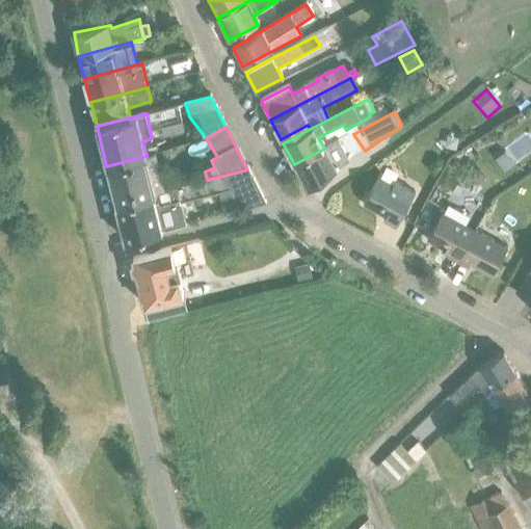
[(324,149),(294,164),(308,190),(345,164),(334,146),(325,151),(324,149)]
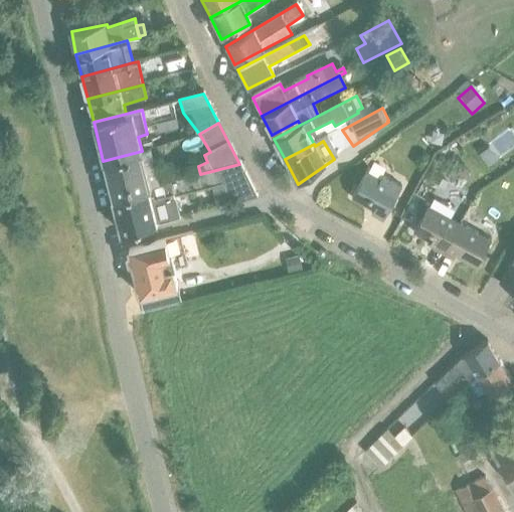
[(142,151),(103,161),(112,197),(159,185),(150,149),(142,151)]
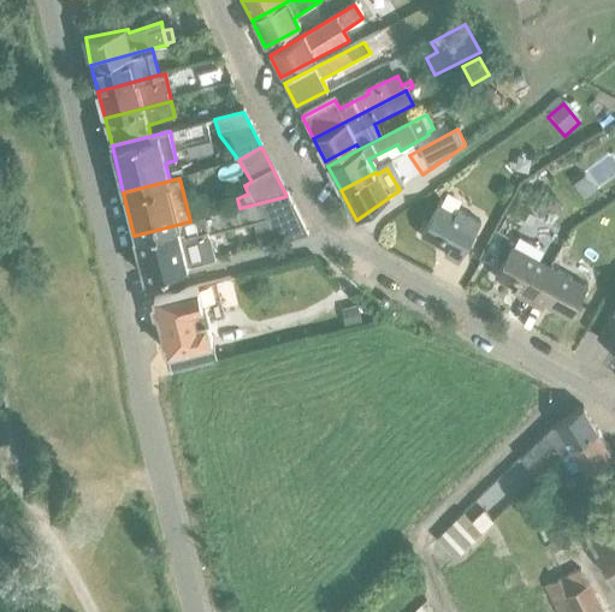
[(553,221),(567,198),(553,189),(538,212),(553,221)]
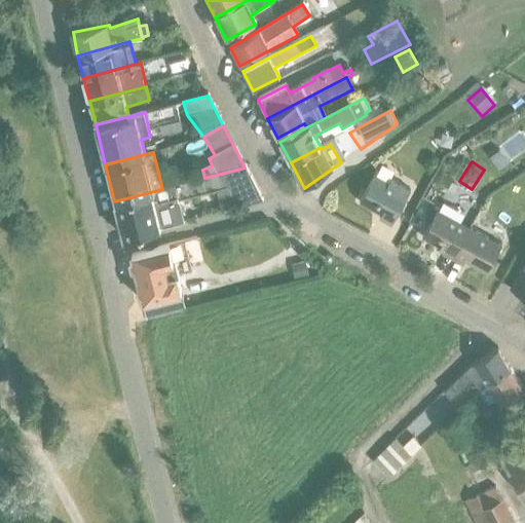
[(162,189),(114,201),(123,237),(134,235),(183,222),(178,201),(217,191),(227,188),(228,190),(237,209),(263,202),(253,183),(245,167),(204,178),(162,189)]
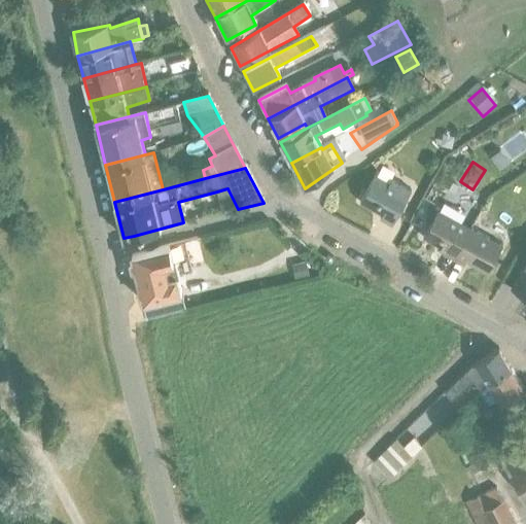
[(375,176),(359,205),(381,217),(380,220),(392,226),(412,191),(391,181),(390,184),(375,176)]
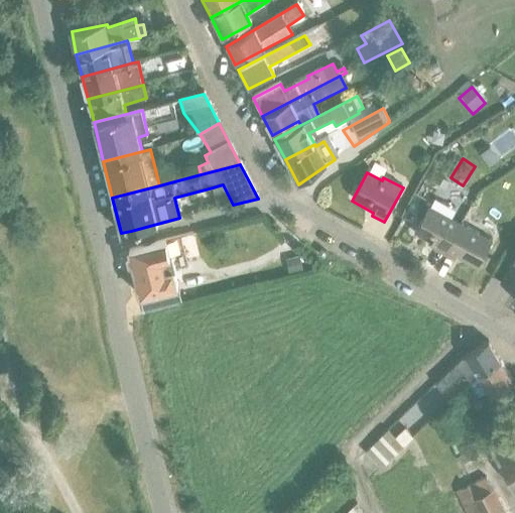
[(223,184),(213,187),(217,209),(223,207),(233,205),(224,186),(223,184)]
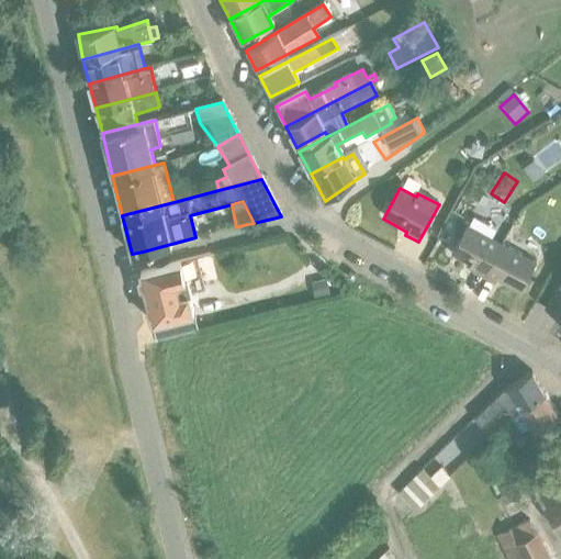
[(483,278),(501,244),(467,225),(450,255),(473,268),(471,271),(483,278)]
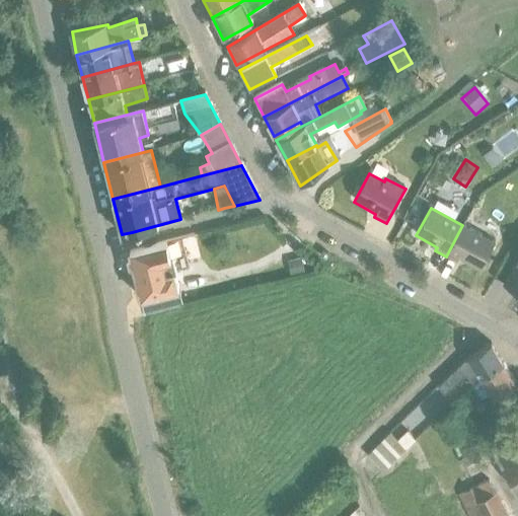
[(462,225),(446,256),(457,263),(458,260),(479,271),(495,243),(462,225)]
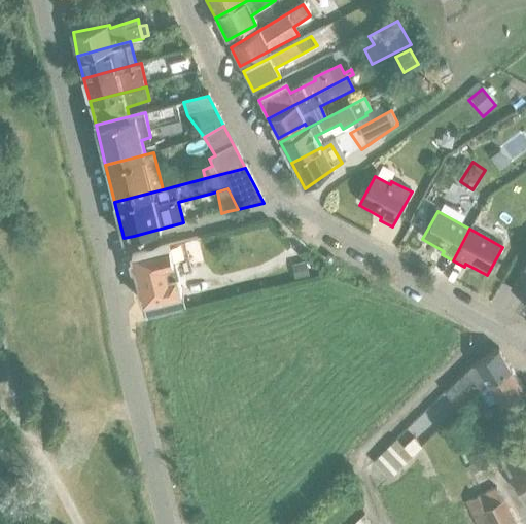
[(169,246),(177,275),(191,272),(183,242),(169,246)]
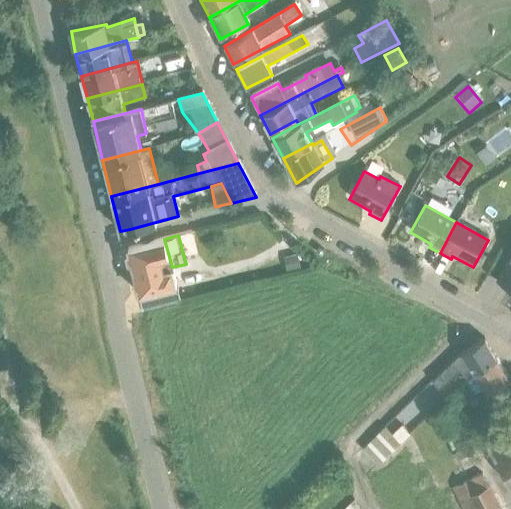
[(172,267),(164,239),(127,248),(128,251),(126,254),(128,261),(131,262),(136,280),(135,282),(136,289),(139,291),(140,295),(143,294),(176,287),(177,286),(172,267)]
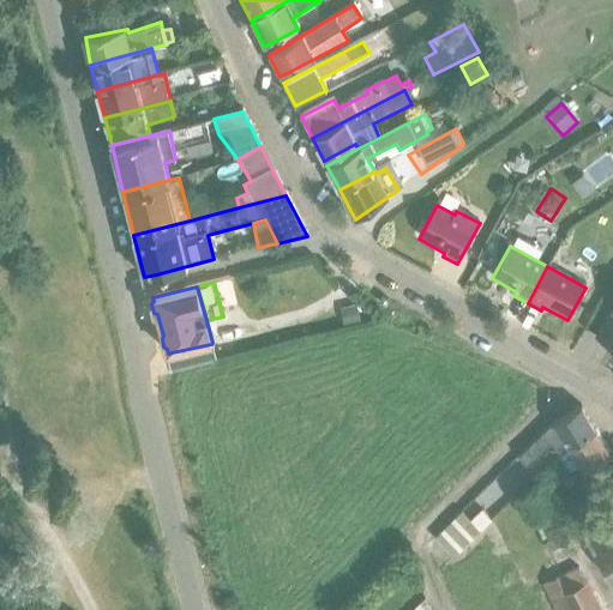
[(356,308),(340,310),(343,327),(360,324),(356,308)]
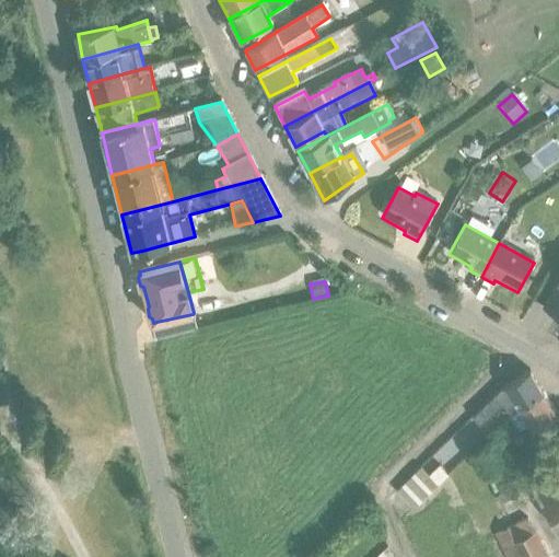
[(558,282),(544,311),(558,318),(558,282)]
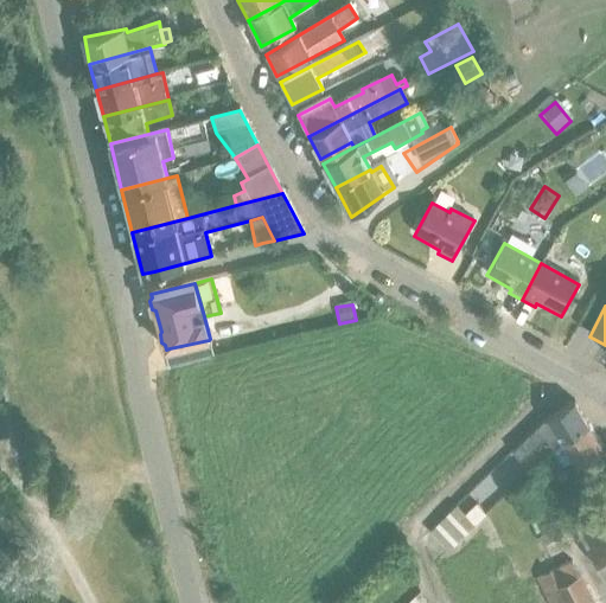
[(209,340),(170,348),(174,366),(212,358),(209,340)]
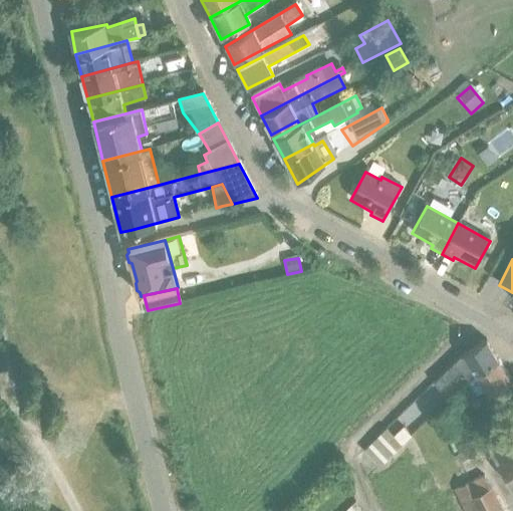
[(144,295),(141,296),(139,296),(143,313),(149,311),(148,310),(144,295)]
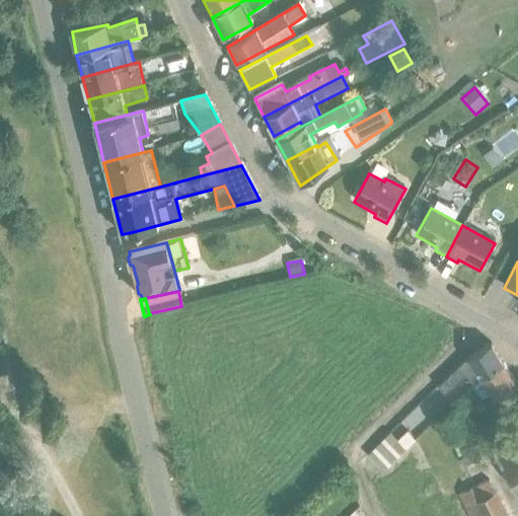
[(473,386),(503,365),(491,346),(466,360),(437,387),(445,395),(466,377),(473,386)]
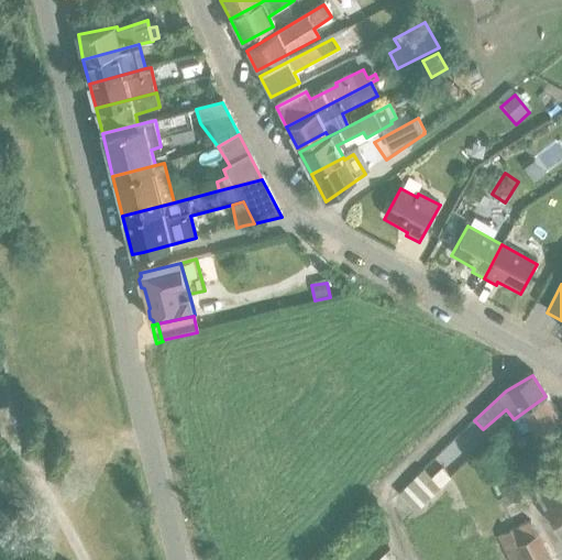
[(546,396),(514,419),(488,442),(494,448),(475,458),(486,480),(487,479),(504,508),(518,500),(511,487),(513,486),(505,473),(497,478),(496,474),(508,467),(499,451),(522,432),(530,427),(535,435),(560,419),(546,396)]
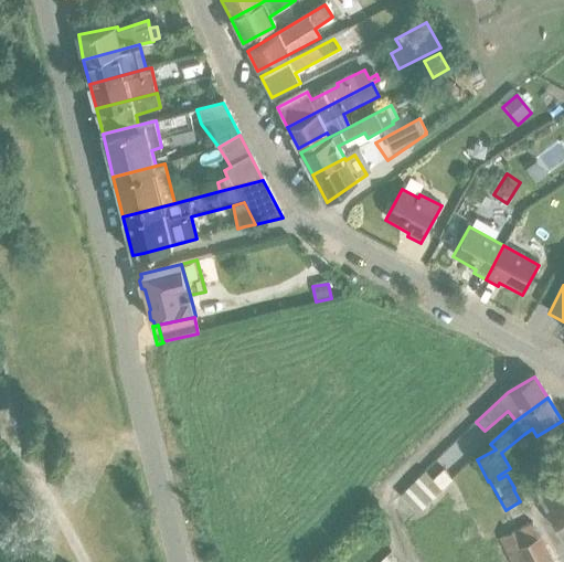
[(424,473),(398,497),(417,515),(451,481),(443,470),(432,480),(424,473)]
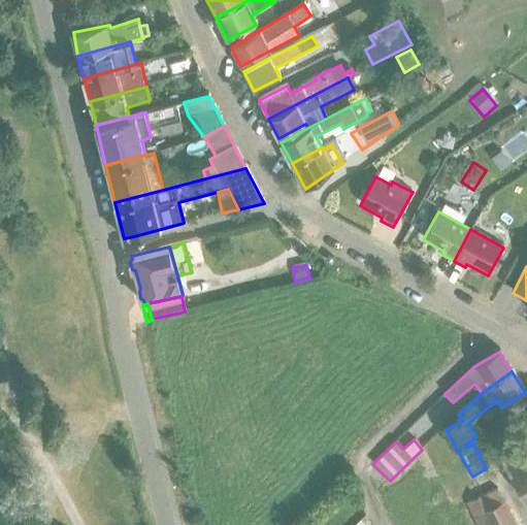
[(526,448),(501,464),(526,505),(526,448)]
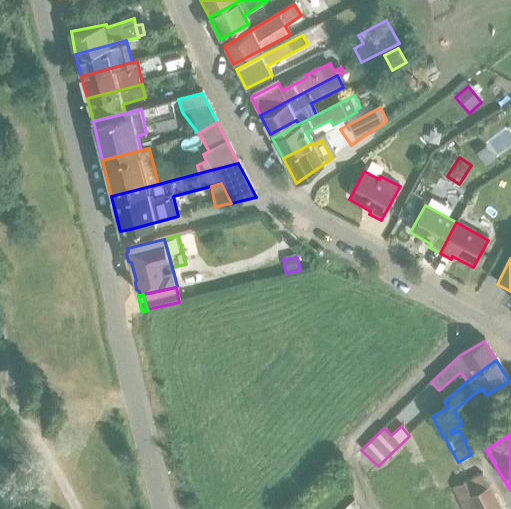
[(482,474),(451,489),(461,508),(500,508),(489,486),(488,487),(482,474)]
